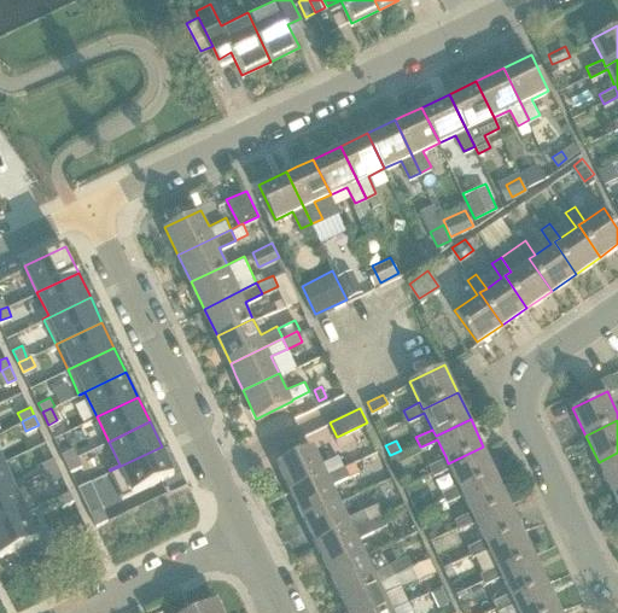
[(313,444),(278,462),(291,490),(343,463),(338,453),(321,461),(313,444)]
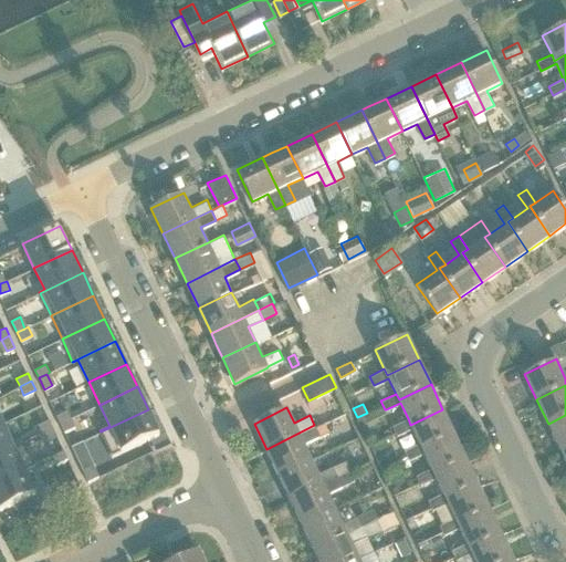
[(67,409),(56,415),(60,423),(72,417),(67,409)]
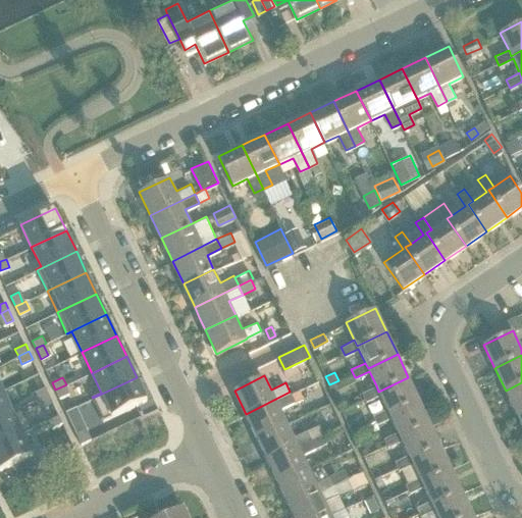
[(137,377),(93,398),(103,419),(147,399),(137,377)]
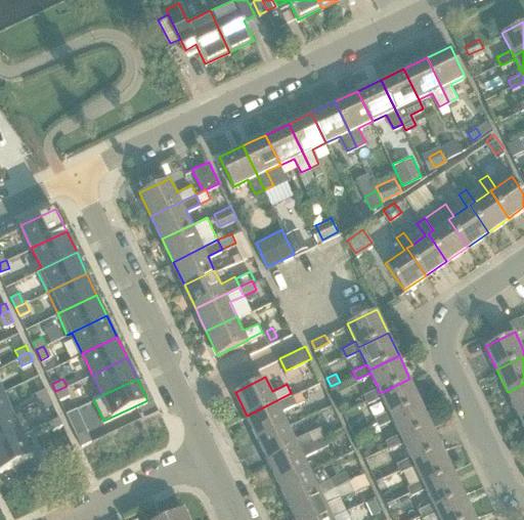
[(385,402),(388,409),(391,416),(421,401),(409,379),(380,393),(378,387),(363,393),(367,402),(382,395),(385,402)]
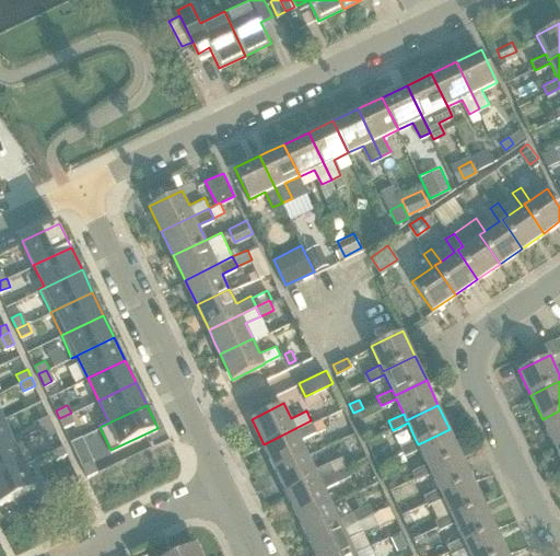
[(548,431),(553,444),(559,440),(559,410),(543,419),(548,431)]
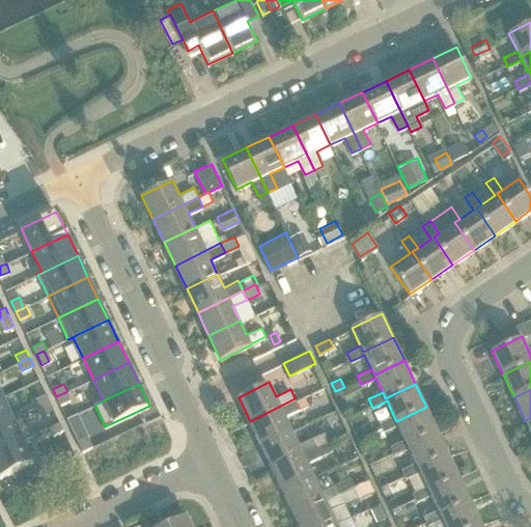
[(67,391),(56,396),(60,405),(71,399),(67,391)]
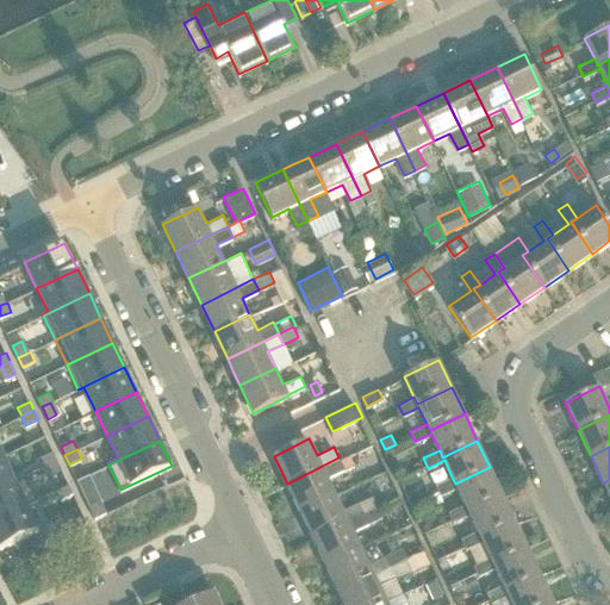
[(53,450),(41,456),(44,466),(57,460),(53,450)]
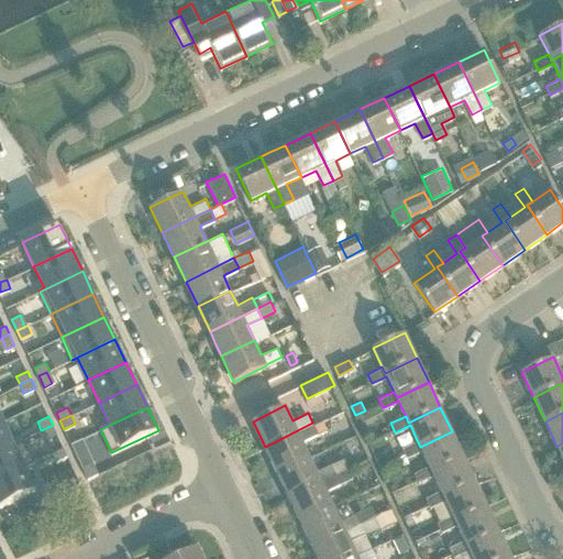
[(323,419),(313,424),(318,433),(328,428),(323,419)]
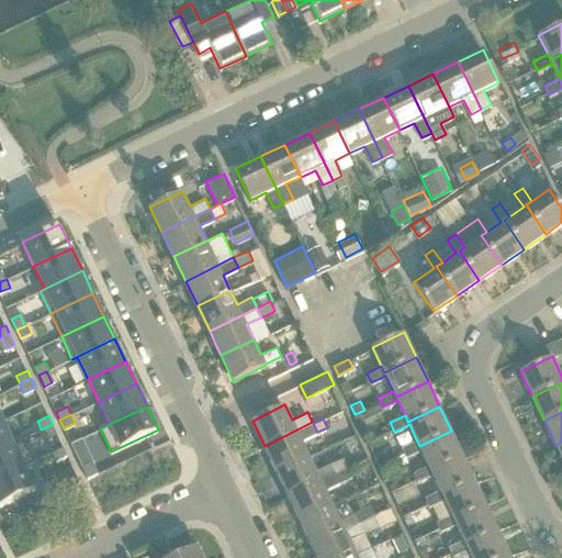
[(3,420),(0,421),(0,448),(23,437),(23,436),(13,441),(3,420)]
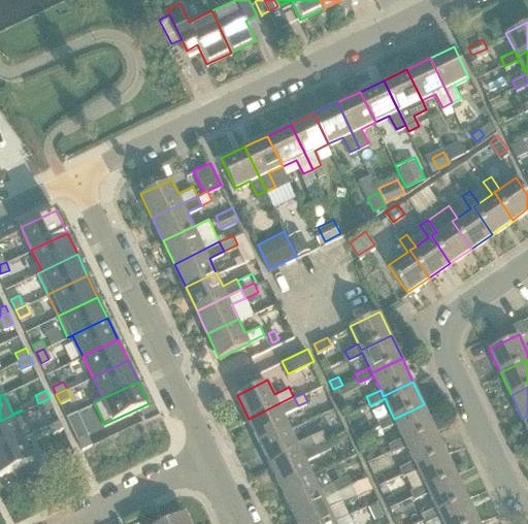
[(249,419),(257,435),(259,441),(290,426),(284,413),(298,405),(294,397),(293,396),(249,419)]
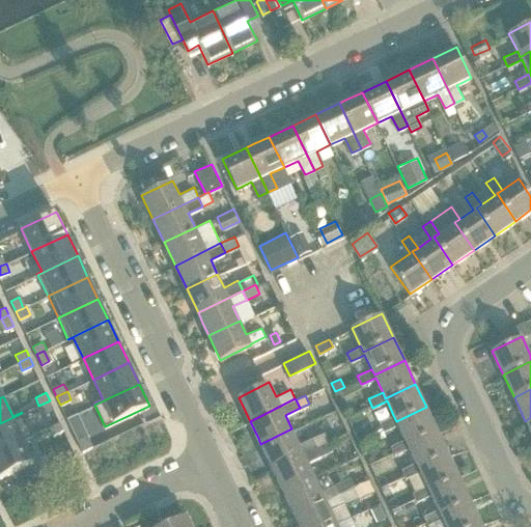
[(50,400),(38,406),(43,413),(53,408),(50,400)]
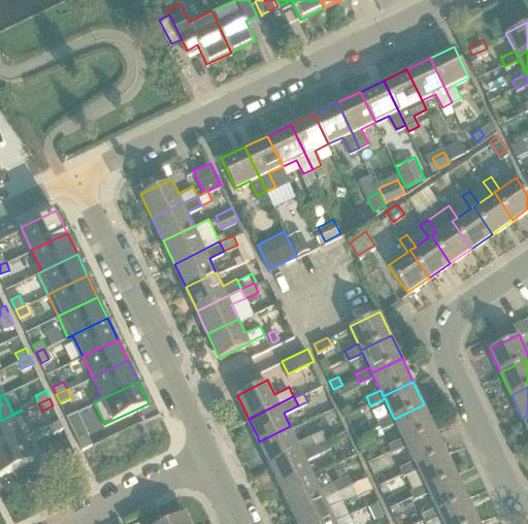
[(395,422),(401,434),(402,436),(405,441),(435,428),(424,404),(394,419),(391,413),(377,420),(382,428),(395,422)]
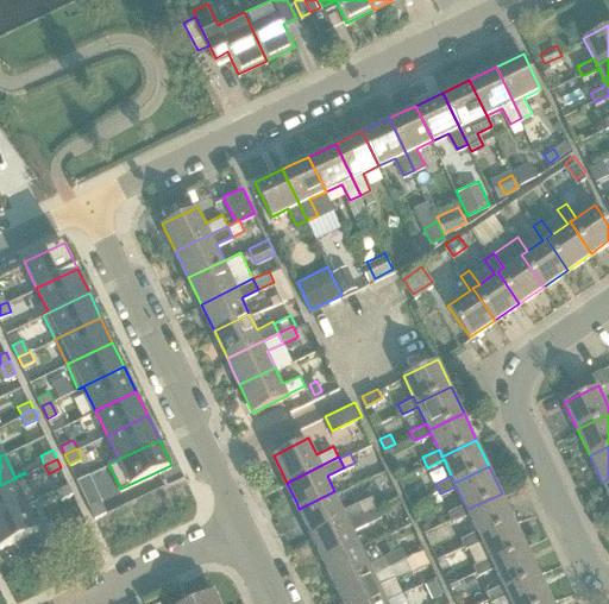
[(25,473),(0,485),(0,515),(37,498),(25,473)]
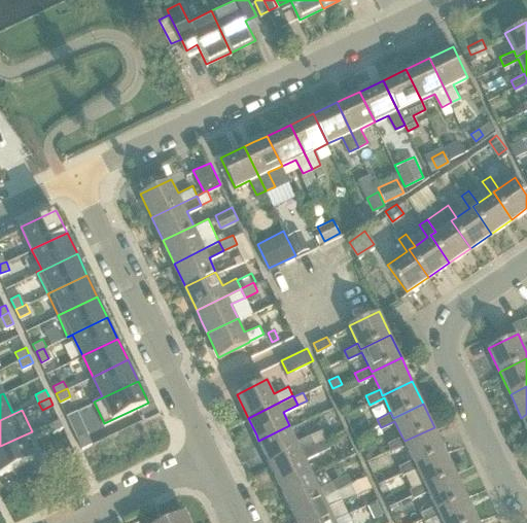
[(76,410),(66,415),(70,423),(80,418),(76,410)]
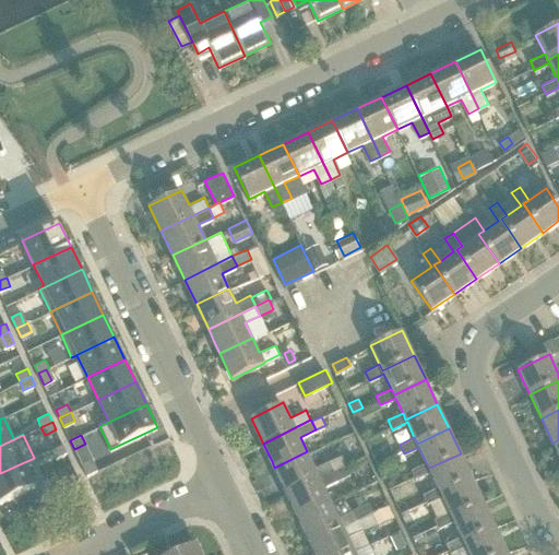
[(63,444),(51,449),(56,458),(67,452),(63,444)]
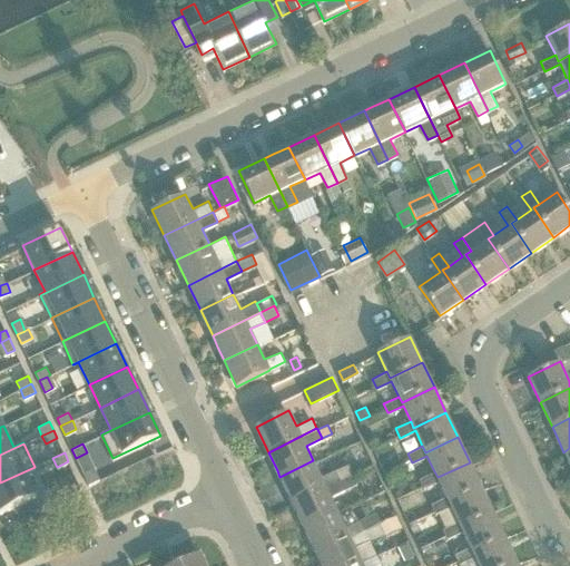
[(313,460),(279,477),(292,503),(351,474),(346,464),(321,476),(313,460)]
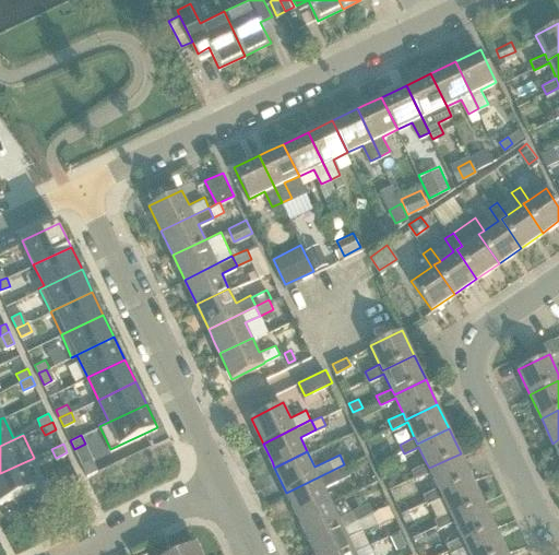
[(415,479),(426,473),(430,471),(438,486),(440,493),(472,477),(461,453),(429,468),(426,462),(411,469),(415,479)]
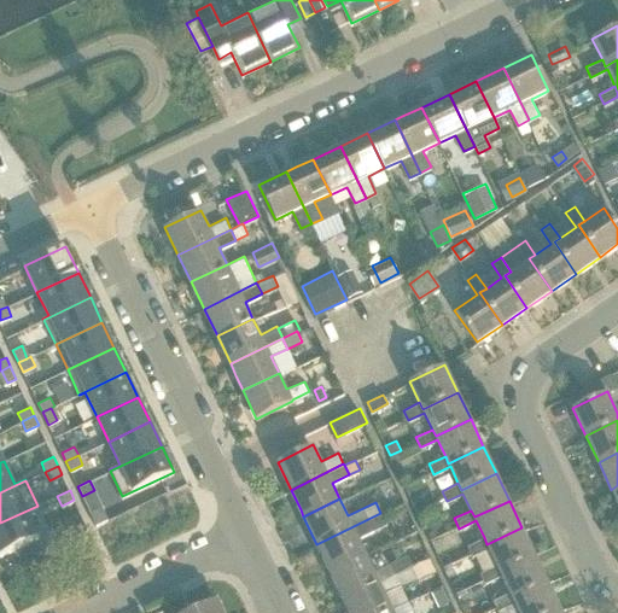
[(38,506),(0,523),(0,554),(39,536),(28,512),(38,506)]
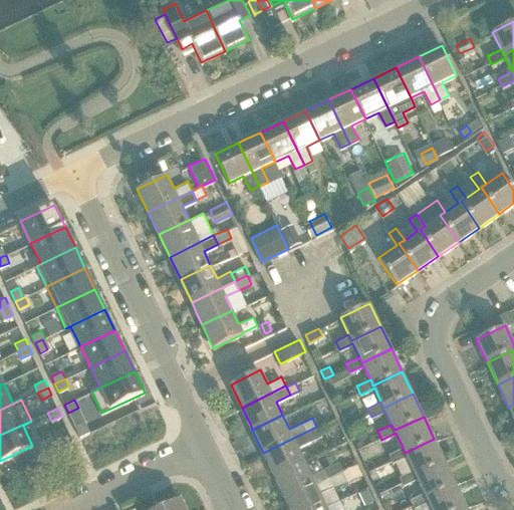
[(263,453),(274,475),(304,460),(297,447),(320,436),(316,427),(263,453)]
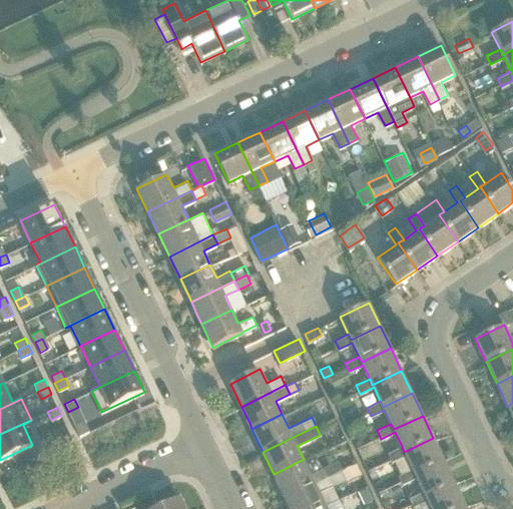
[(388,453),(391,459),(392,461),(406,455),(412,469),(415,474),(444,460),(433,438),(404,452),(402,446),(388,453)]
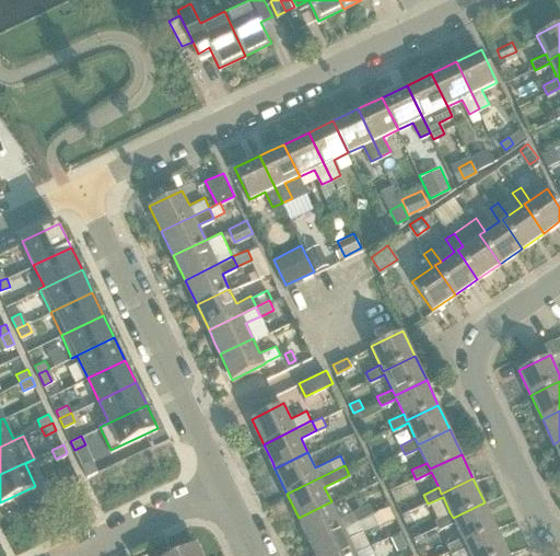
[(331,501),(299,518),(311,543),(359,519),(371,512),(373,511),(369,501),(338,517),(331,501)]
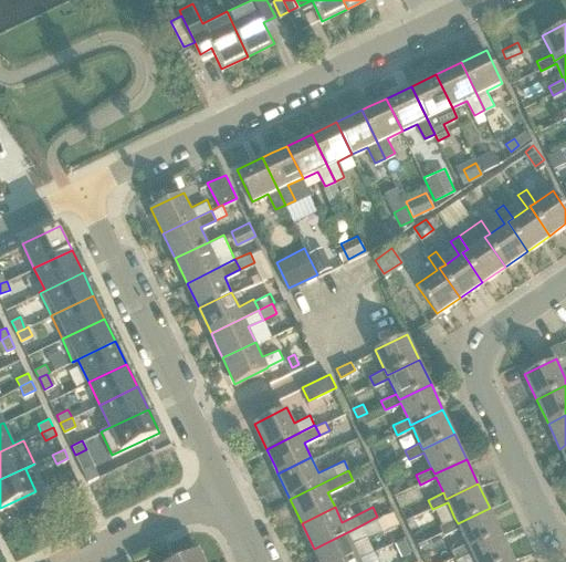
[(459,527),(467,542),(469,549),(501,533),(490,508),(458,523),(454,518),(440,524),(444,533),(459,527)]
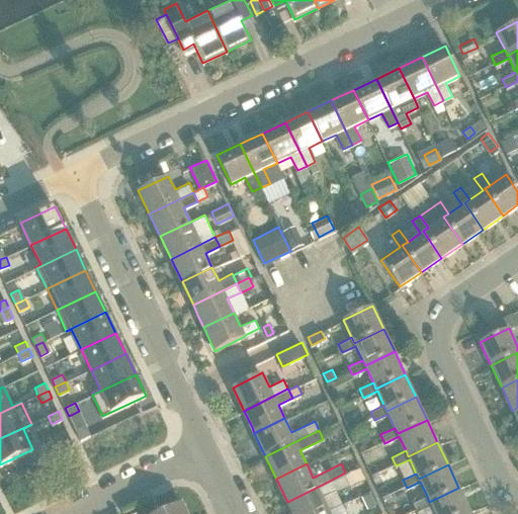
[(332,480),(287,502),(292,513),(319,513),(328,509),(343,503),(336,489),(348,484),(343,474),(332,480)]
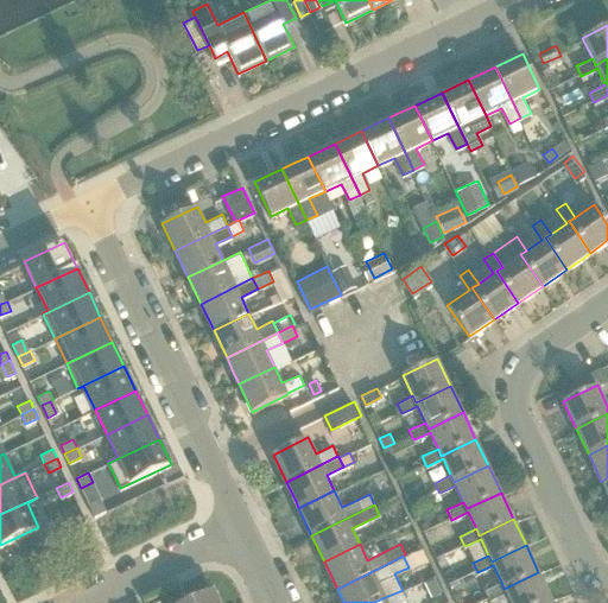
[(485,589),(488,597),(489,600),(506,591),(511,602),(542,602),(551,598),(538,572),(504,589),(501,582),(485,589)]
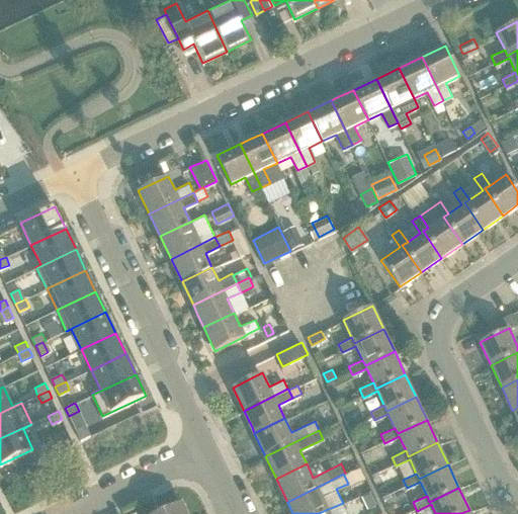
[(187,513),(182,502),(157,513),(187,513)]
